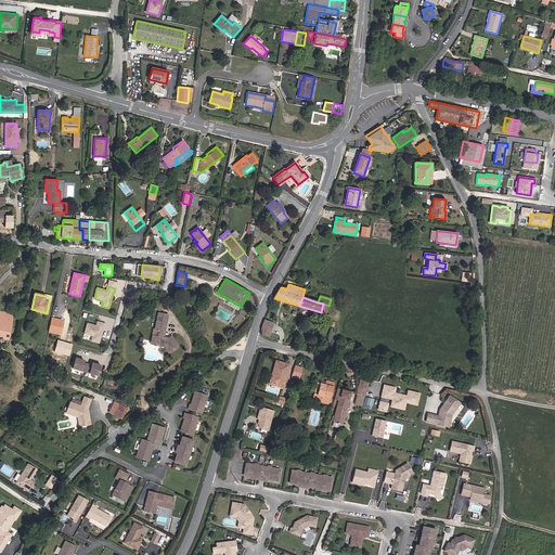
[(9,330),(13,314),(8,313),(7,322),(0,320),(0,340),(2,341),(2,340),(7,341),(8,334),(7,334),(8,330),(9,330)]
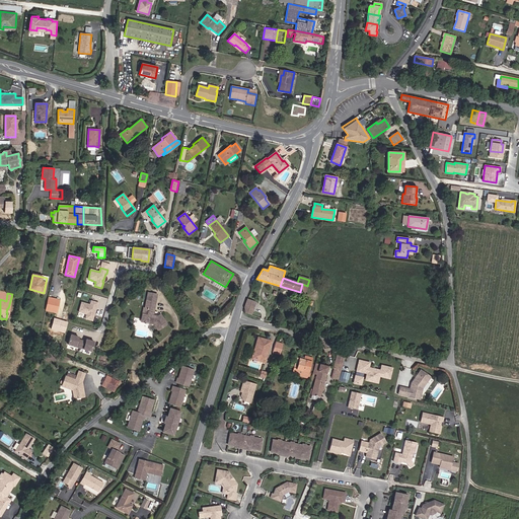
[(156,302),(157,294),(148,293),(146,300),(156,302)]
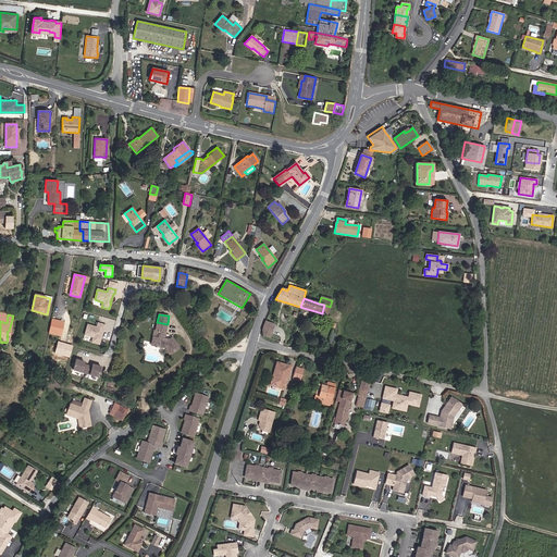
[(60,335),(63,322),(51,320),(48,333),(60,335)]
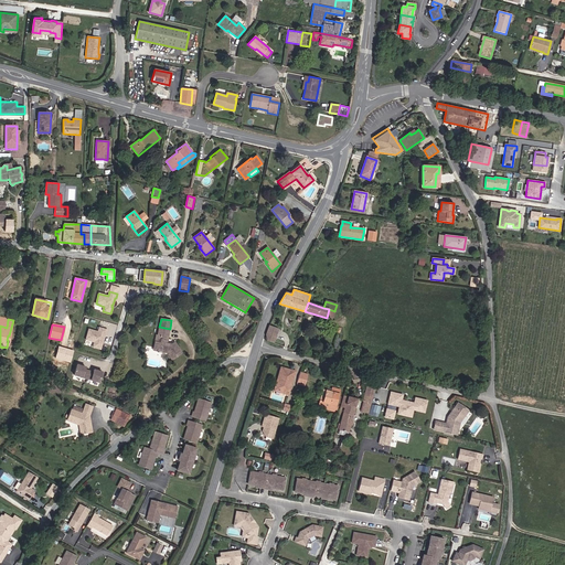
[(274,342),(278,329),(269,326),(266,334),(267,340),(274,342)]
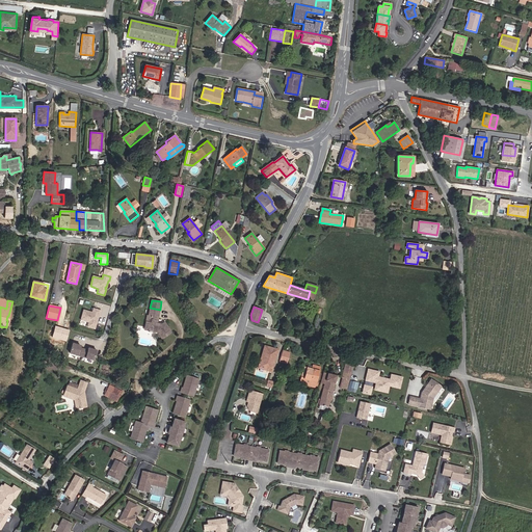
[(157,323),(160,310),(150,308),(149,316),(150,316),(152,319),(151,322),(145,321),(144,327),(147,330),(157,333),(161,339),(171,333),(165,323),(163,322),(161,324),(157,323)]
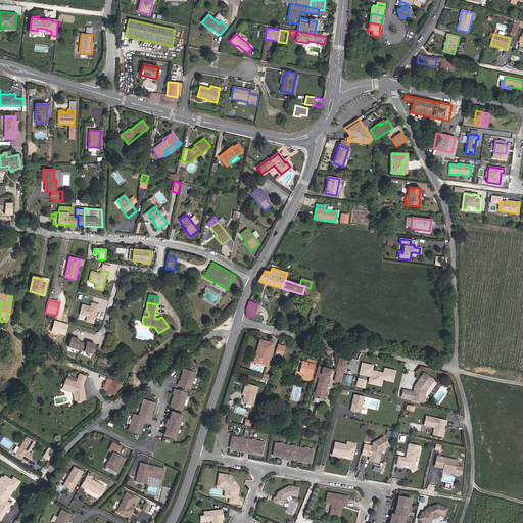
[(98,310),(99,305),(92,303),(90,306),(82,304),(79,315),(87,317),(86,321),(93,323),(95,318),(94,317),(94,315),(95,315),(97,310),(98,310)]
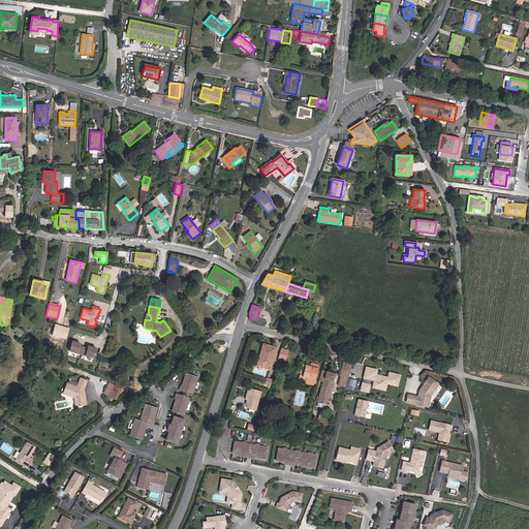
[(81,354),(83,347),(79,346),(80,343),(72,341),(69,351),(81,354)]
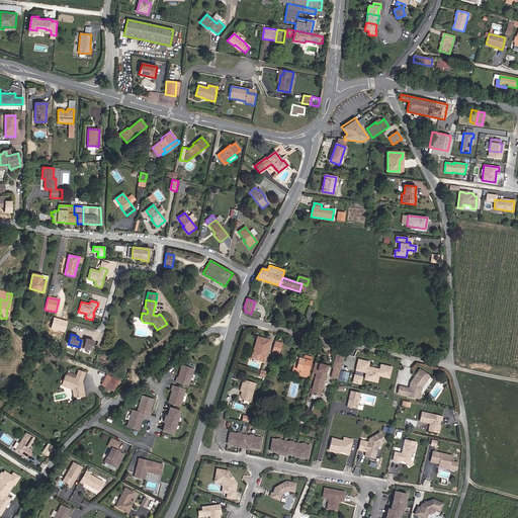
[(271,341),(257,337),(253,350),(254,350),(252,357),(262,360),(264,355),(267,356),(271,341)]
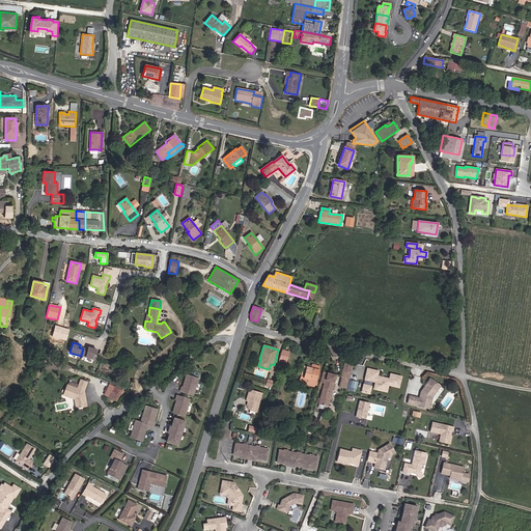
[(93,360),(95,350),(88,347),(87,350),(83,348),(81,356),(93,360)]
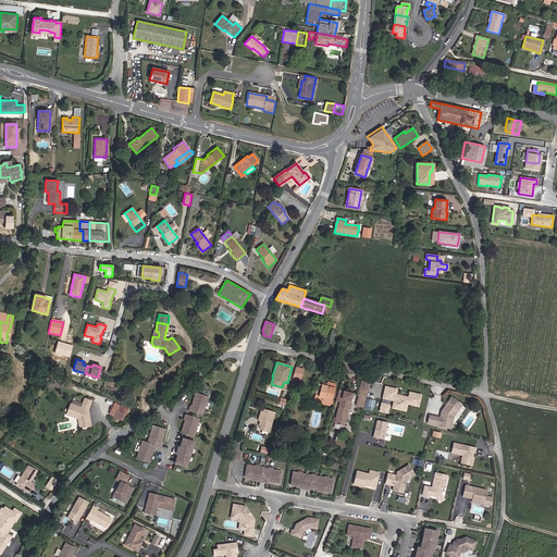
[(296,368),(293,378),(300,380),(302,370),(296,368)]
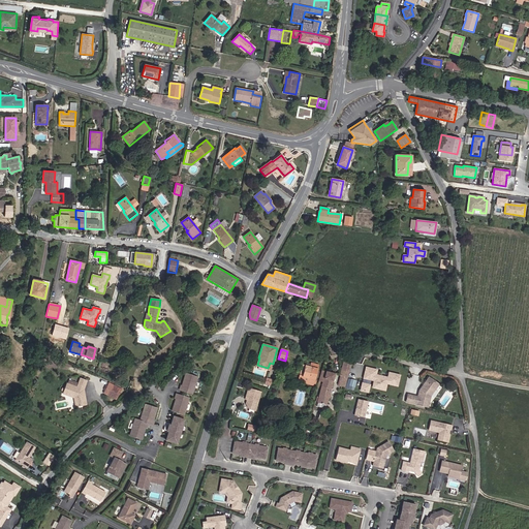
[(338,385),(345,386),(352,358),(342,355),(341,359),(344,360),(342,370),(341,370),(340,375),(341,375),(338,385)]
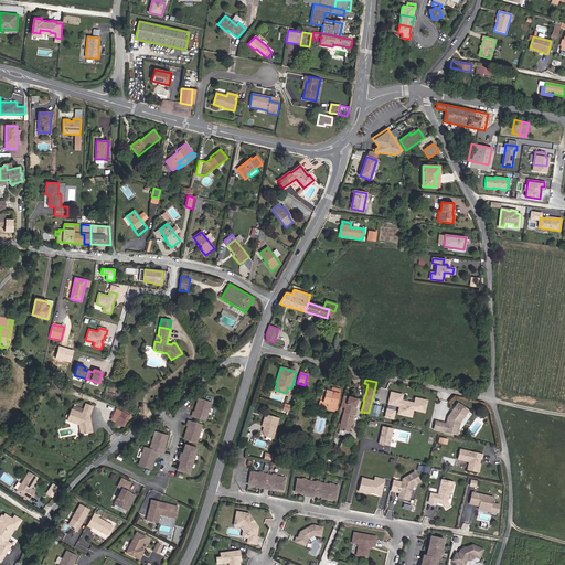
[(322,390),(318,407),(334,412),(334,408),(337,409),(338,406),(336,406),(340,391),(332,388),(332,390),(331,393),(326,391),(322,390)]
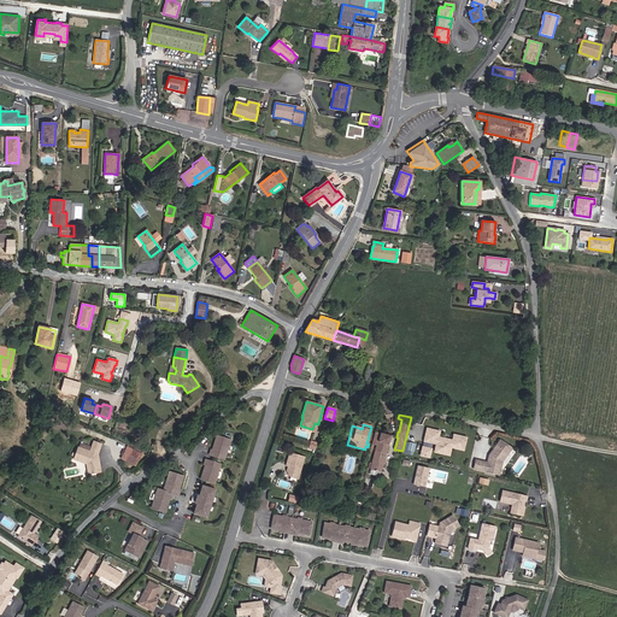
[(440,432),(427,428),(424,441),(436,444),(435,447),(451,451),(451,447),(464,450),(466,438),(453,434),(452,440),(438,438),(440,432)]
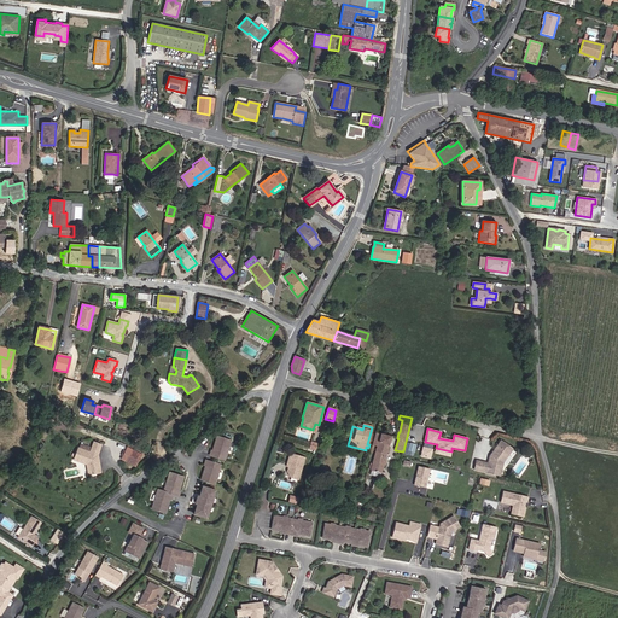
[(369,474),(380,477),(391,437),(380,433),(380,435),(375,433),(372,443),(377,445),(372,464),(371,462),(368,468),(371,468),(371,470),(369,474)]
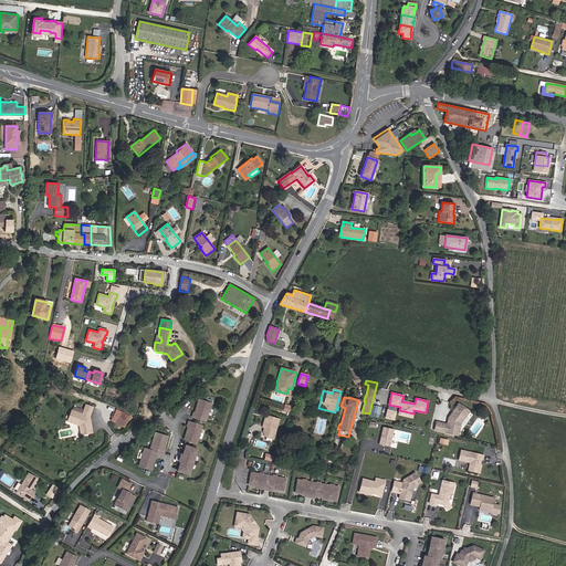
[(206,421),(211,404),(199,400),(195,413),(194,412),(191,417),(206,421)]
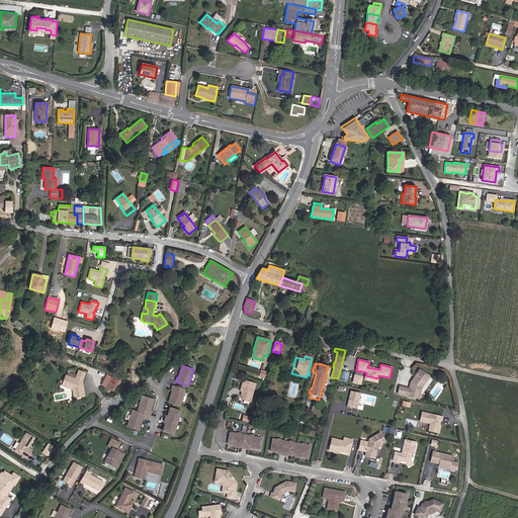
[(400,386),(398,394),(419,399),(421,387),(429,376),(419,369),(411,382),(409,389),(400,386)]
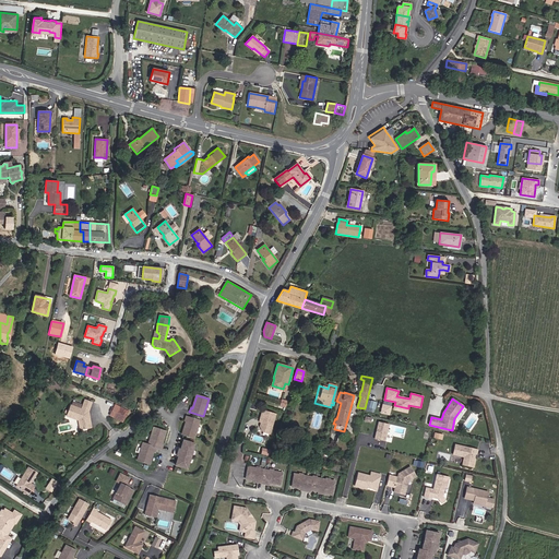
[(88,412),(92,402),(84,400),(81,409),(70,405),(68,411),(67,414),(81,419),(83,429),(92,428),(88,412)]
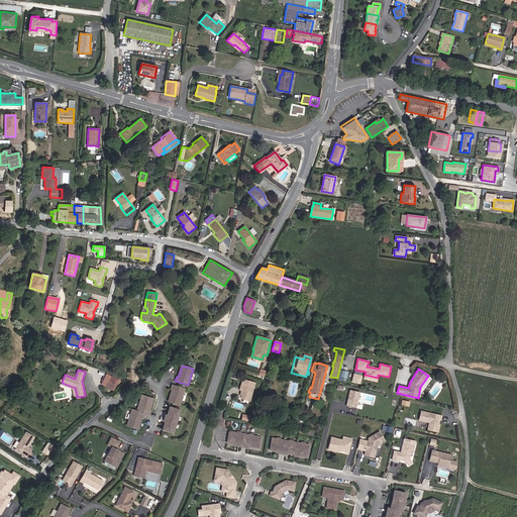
[(113,391),(118,381),(106,374),(101,384),(113,391)]
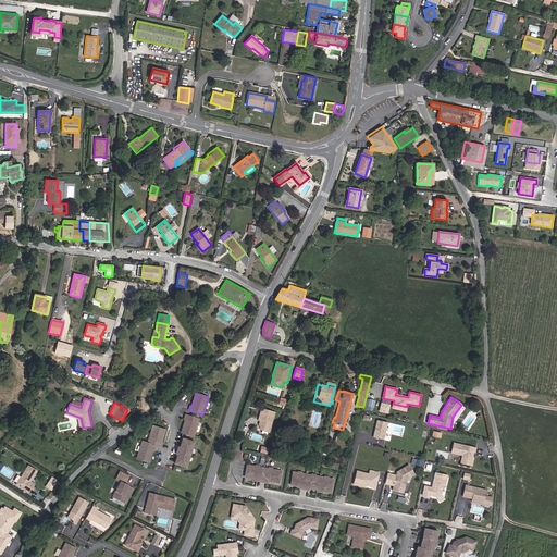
[(387,413),(390,405),(382,404),(380,411),(387,413)]
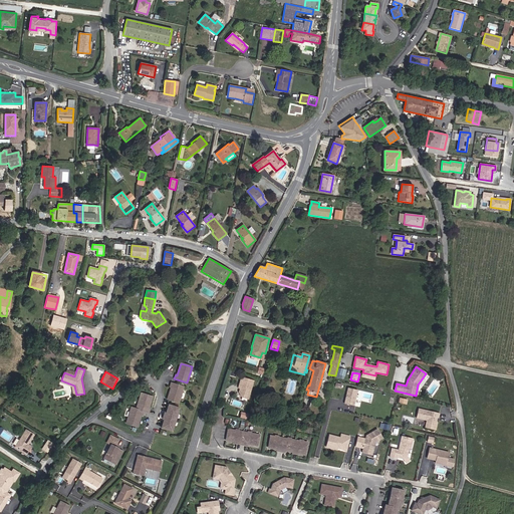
[(254,380),(242,377),(239,386),(241,387),(240,389),(239,392),(242,397),(248,399),(254,380)]
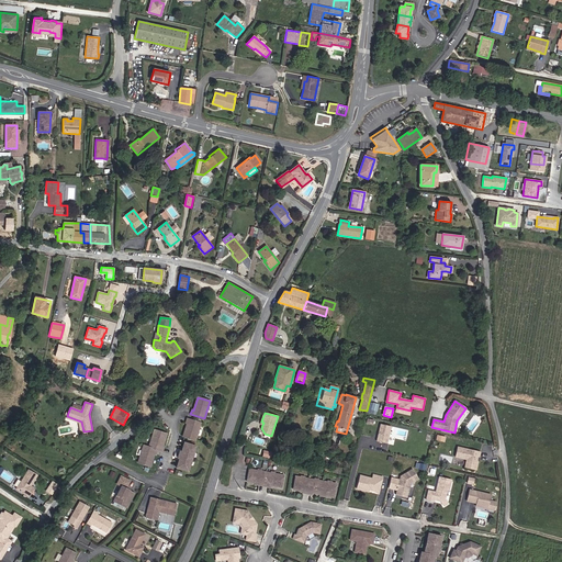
[(81,422),(67,416),(66,418),(79,423),(80,433),(83,431),(81,422)]
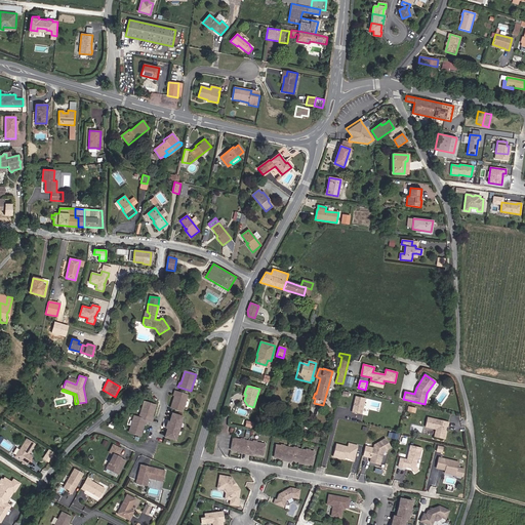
[(183,411),(188,395),(174,391),(173,395),(174,396),(170,408),(183,411)]
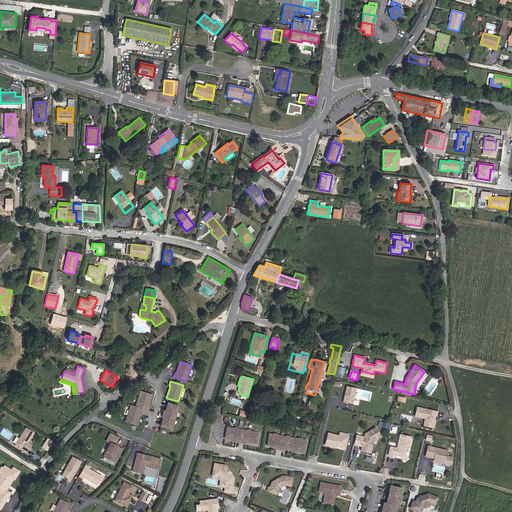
[(346,386),(343,402),(353,404),(356,388),(346,386)]
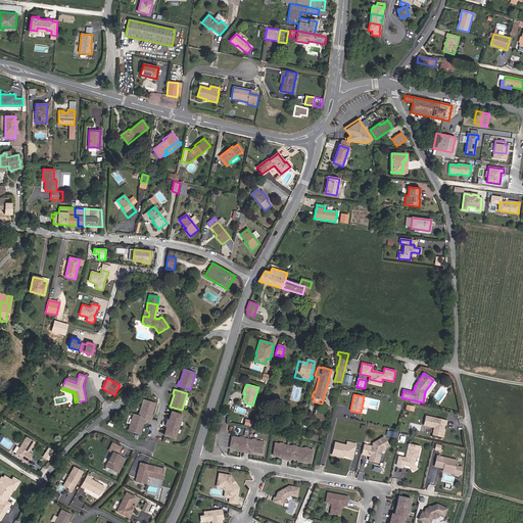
[(151,416),(155,403),(143,400),(138,416),(146,419),(151,420),(152,417),(151,416)]
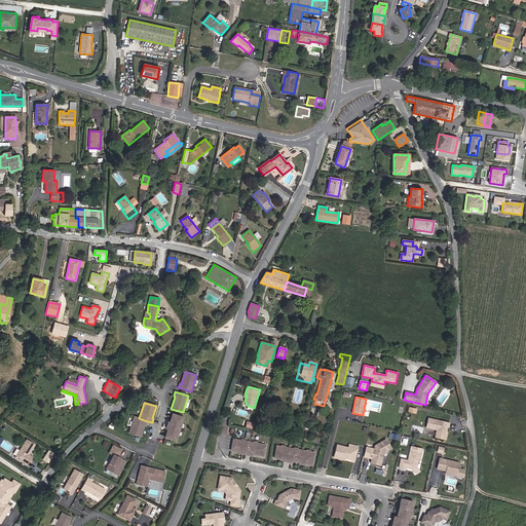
[(179,429),(183,417),(173,414),(170,423),(168,426),(179,429)]
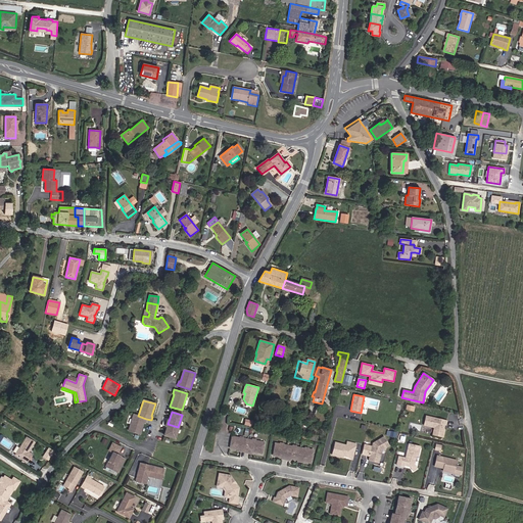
[(145,422),(146,419),(138,416),(134,415),(128,430),(140,434),(144,422),(145,422)]
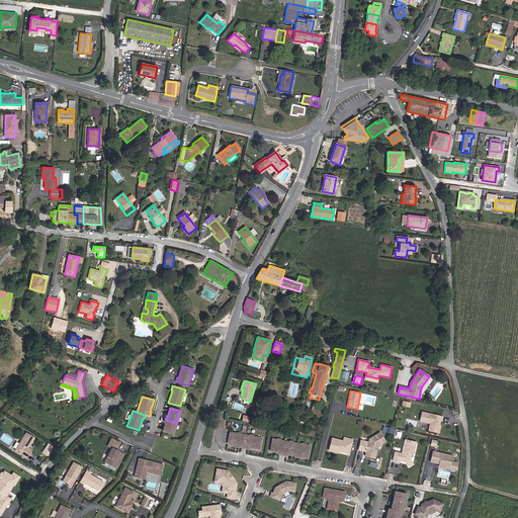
[(422,412),(420,421),(430,424),(428,431),(437,433),(439,426),(438,423),(439,419),(440,419),(442,420),(442,417),(422,412)]
